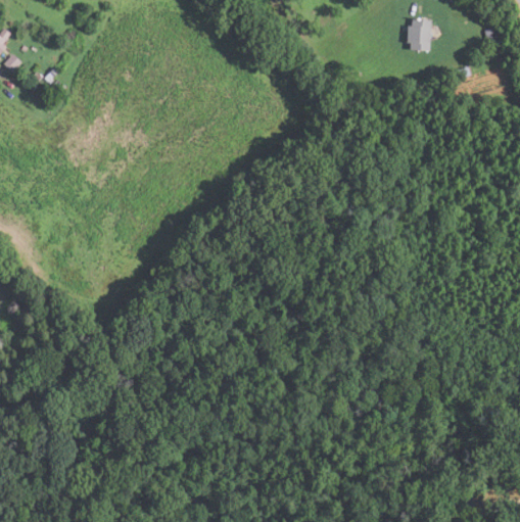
[(430,51),(433,19),(412,17),(412,26),(408,26),(407,42),(411,42),(410,49),(430,51)]
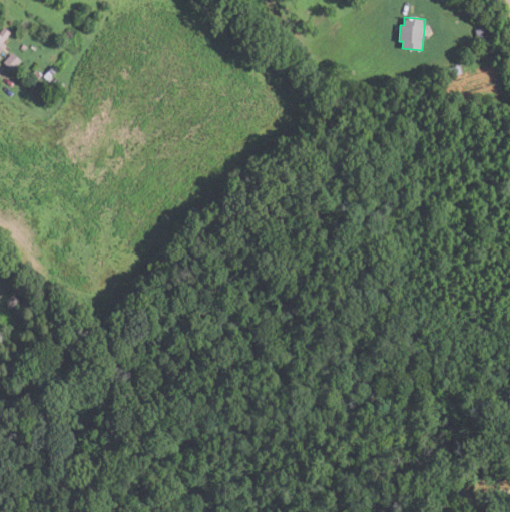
[(0,53),(6,45),(3,43),(11,33),(4,27),(0,32),(0,53)]
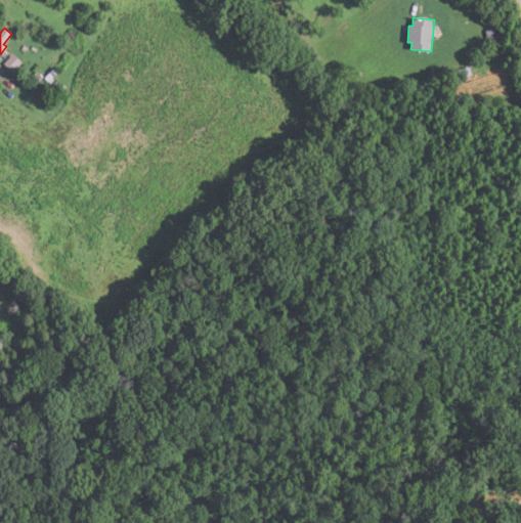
[(491,51),(486,31),(494,29),(500,49),(491,51)]
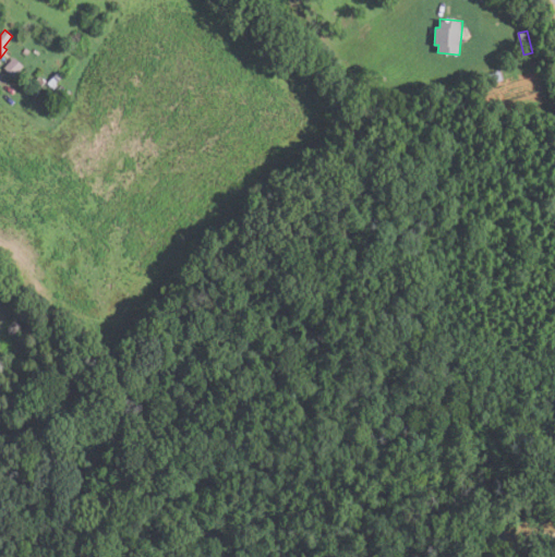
[(4,68),(14,58),(24,67),(15,77),(4,68)]
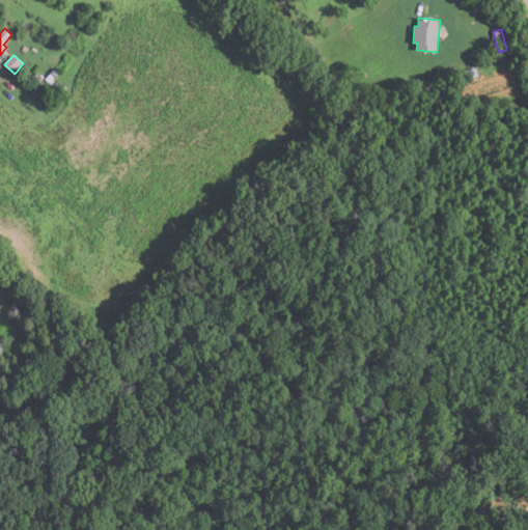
[(478,77),(475,67),(464,72),(468,80),(478,77)]
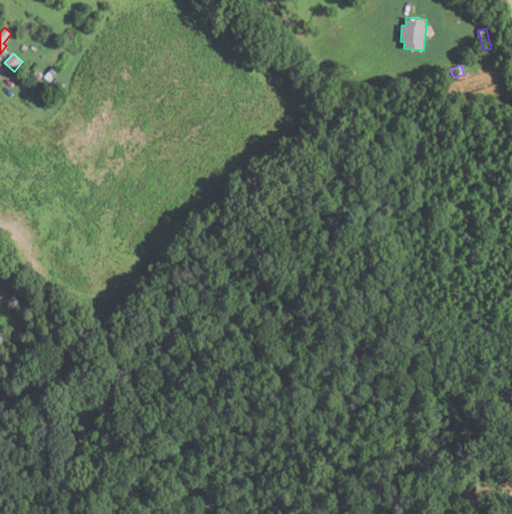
[(48,80),(58,71),(54,66),(44,76),(48,80)]
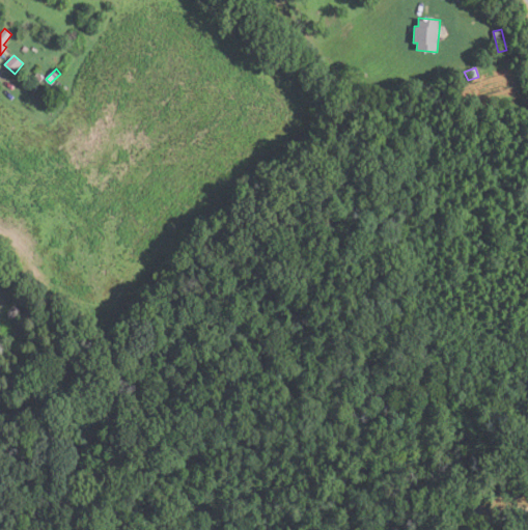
[(34,77),(37,74),(43,79),(39,82),(34,77)]
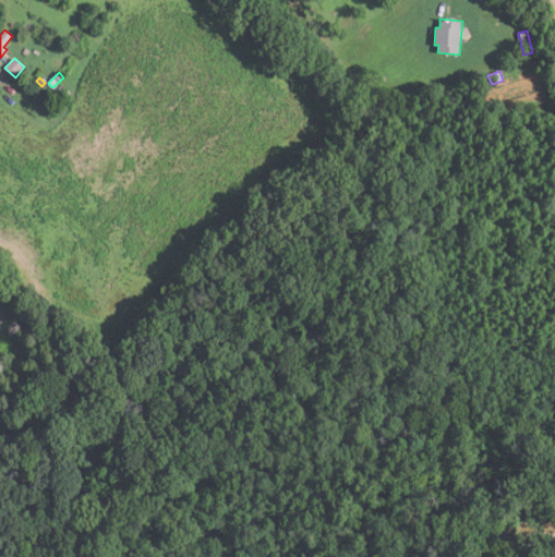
[(57,91),(62,85),(67,89),(61,95),(57,91)]
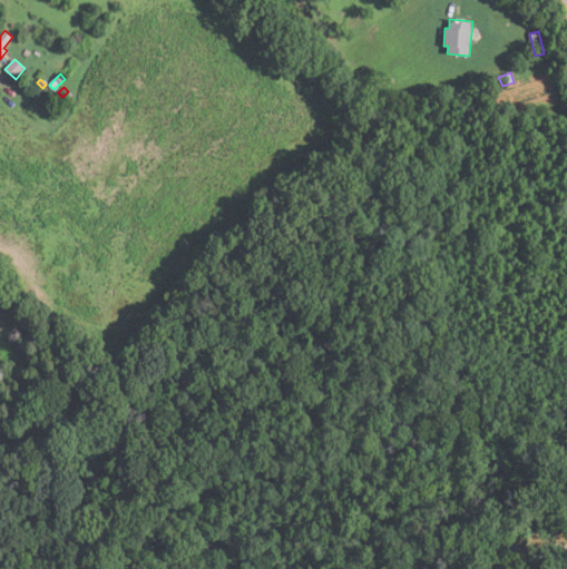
[(32,99),(37,92),(41,96),(37,102),(32,99)]
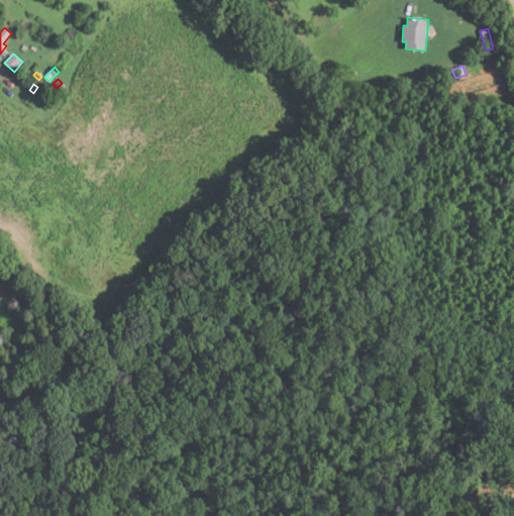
[(45,98),(48,95),(54,99),(52,103),(45,98)]
